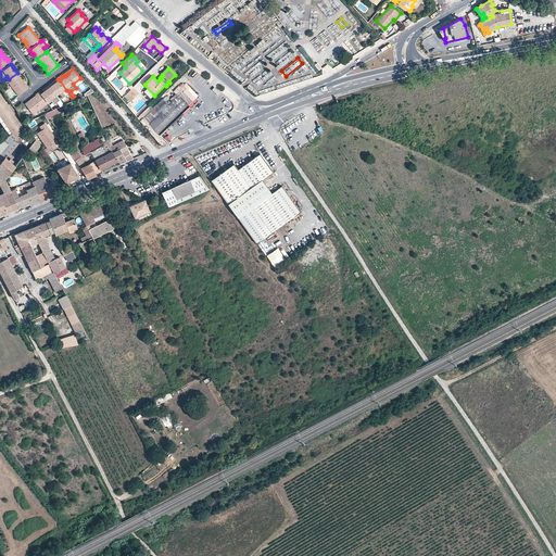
[(21,77),(17,73),(9,79),(8,80),(19,96),(28,88),(25,83),(23,83),(22,80),(22,79),(21,77)]
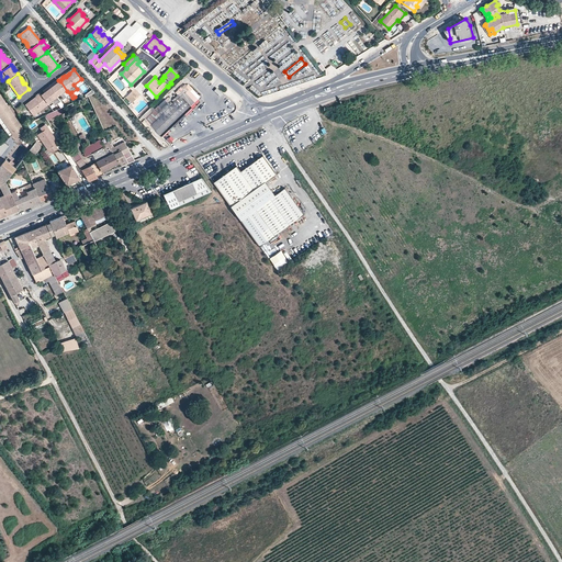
[(64,93),(67,91),(60,81),(57,85),(55,86),(53,83),(49,87),(60,101),(66,97),(64,93)]
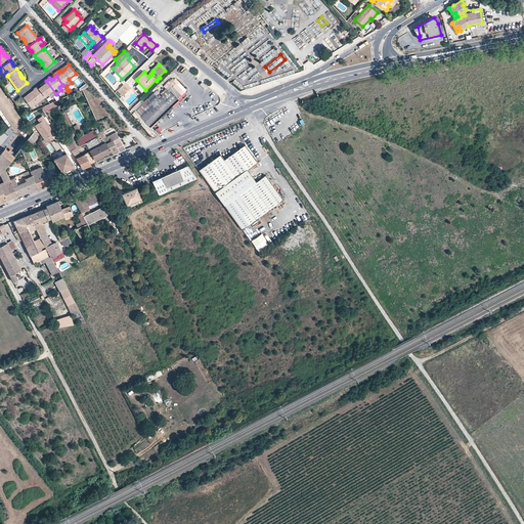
[(151,138),(158,135),(150,127),(149,126),(177,99),(187,89),(176,77),(175,79),(174,77),(171,80),(171,79),(167,83),(170,85),(162,93),(164,94),(161,97),(160,95),(158,97),(154,94),(132,115),(151,138)]
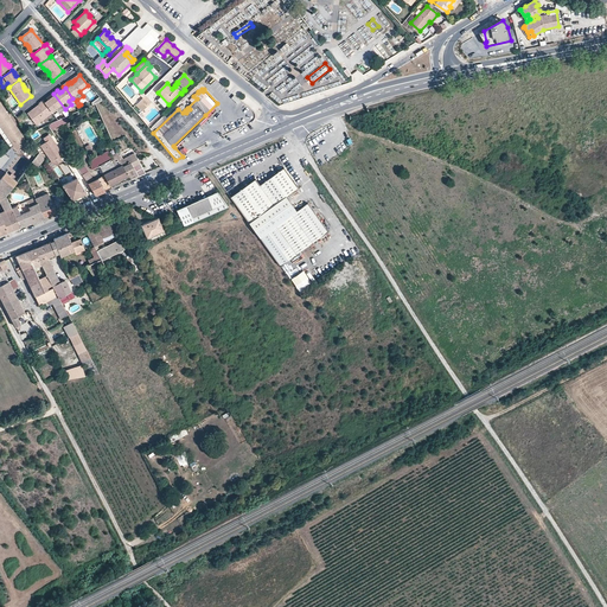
[(45,103),(52,113),(56,110),(58,114),(65,109),(53,94),(49,97),(51,98),(49,101),(46,102),(45,103)]
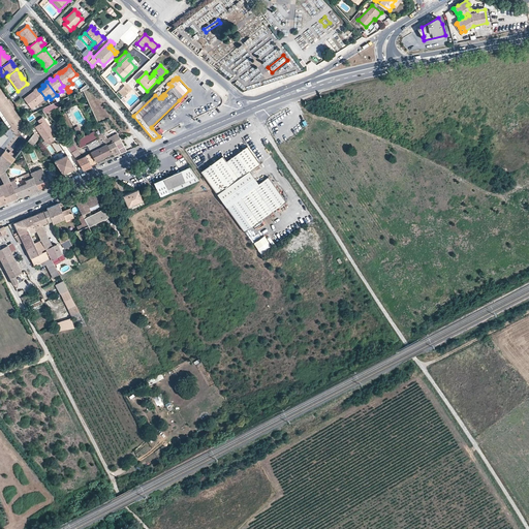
[(123,96),(131,89),(126,83),(118,91),(123,96)]
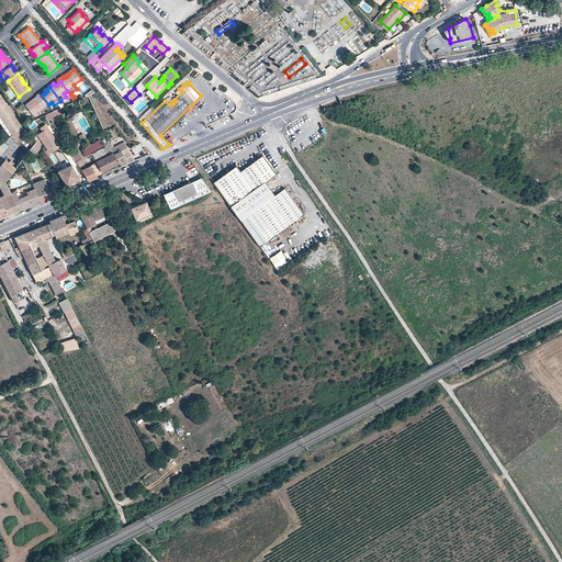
[(0,114),(2,117),(13,108),(12,104),(8,107),(0,94),(0,114)]
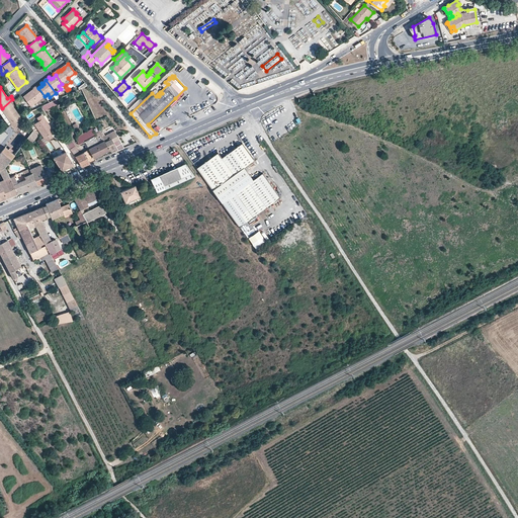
[(45,96),(38,88),(36,87),(33,89),(33,90),(32,91),(31,93),(29,94),(28,94),(23,97),(30,106),(45,96)]
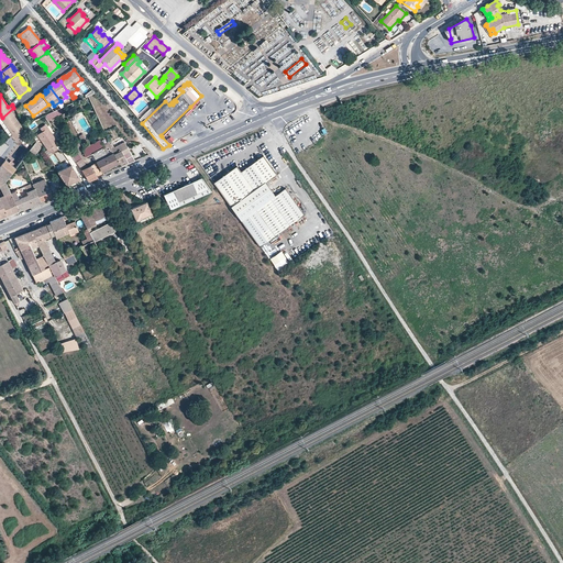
[(190,107),(161,135),(162,136),(191,108),(190,107)]
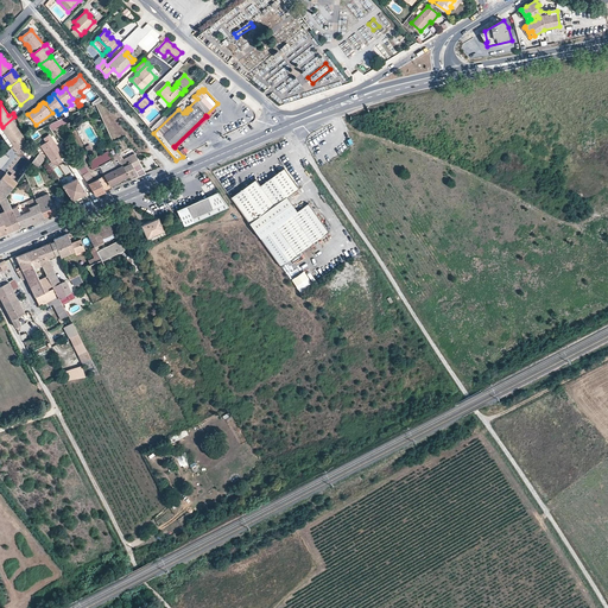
[(13,144),(24,137),(16,125),(19,122),(18,121),(14,116),(2,127),(13,144)]
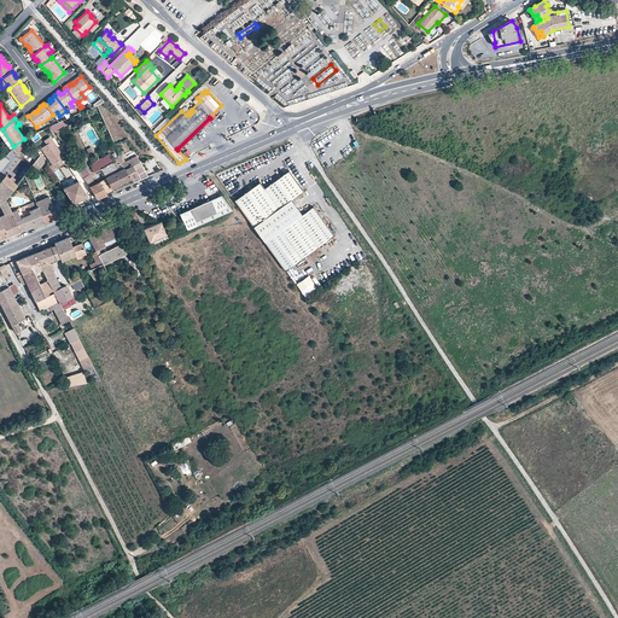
[(66,120),(50,128),(52,133),(69,126),(66,120)]
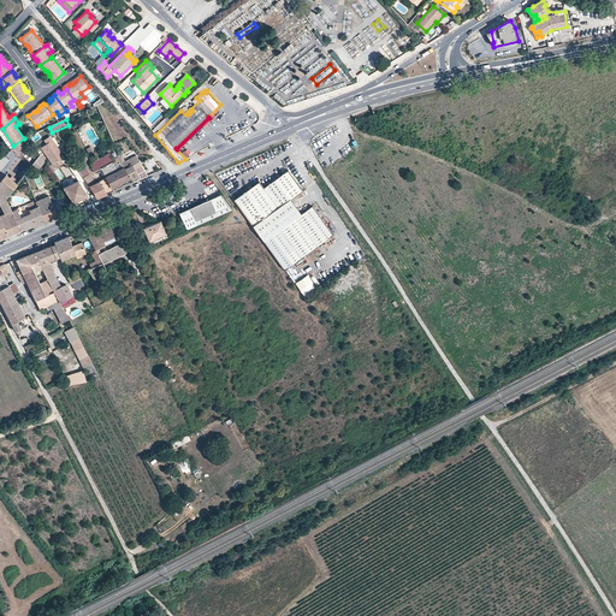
[(25,141),(24,138),(13,146),(16,148),(25,141)]
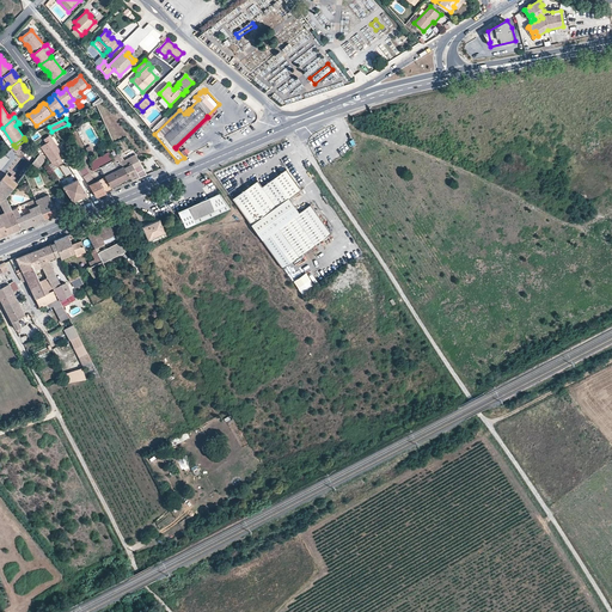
[(55,166),(63,161),(60,157),(63,154),(54,139),(48,142),(41,147),(55,166)]
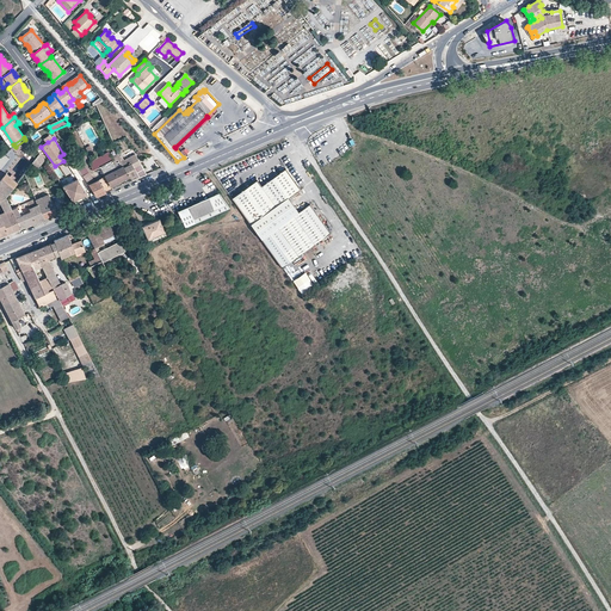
[(92,171),(99,167),(112,159),(109,150),(90,161),(92,171)]
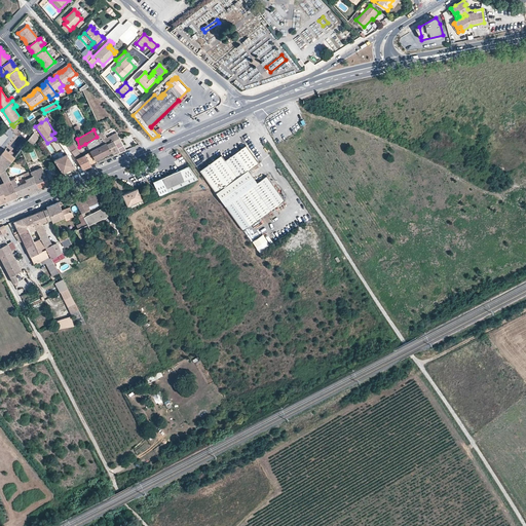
[(39,138),(35,132),(26,143),(29,146),(31,144),(33,145),(39,138)]
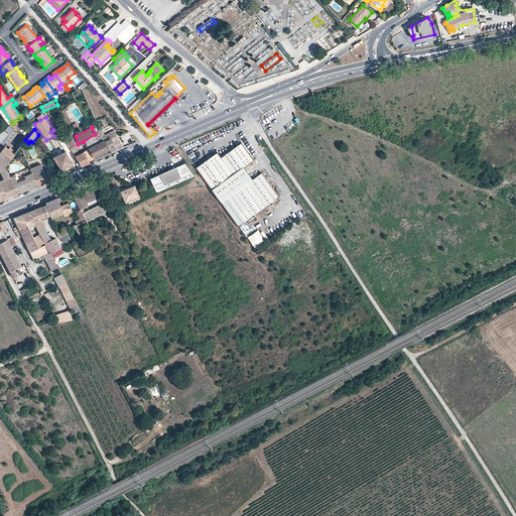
[(106,144),(109,149),(116,146),(118,149),(123,147),(114,130),(102,136),(103,138),(106,144)]
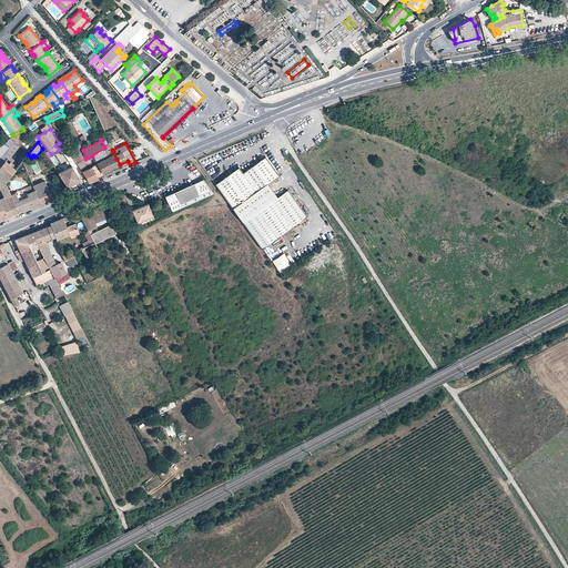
[(104,148),(92,155),(98,164),(102,173),(120,164),(117,159),(113,152),(112,150),(110,145),(104,148)]
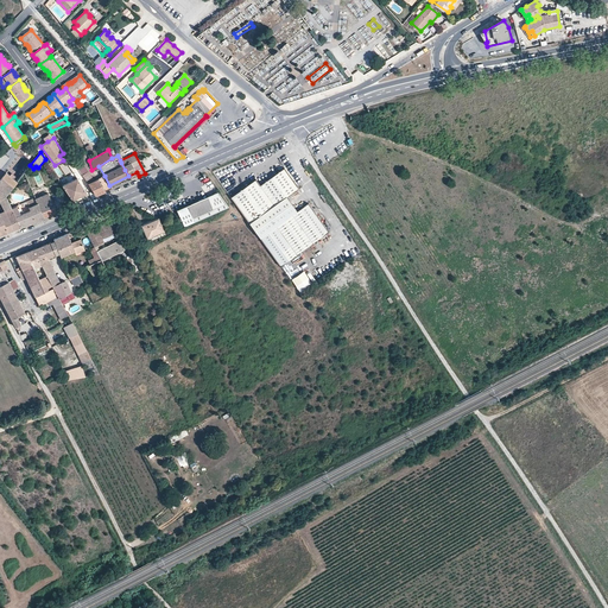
[(80,171),(88,184),(94,181),(81,159),(75,164),(80,171)]
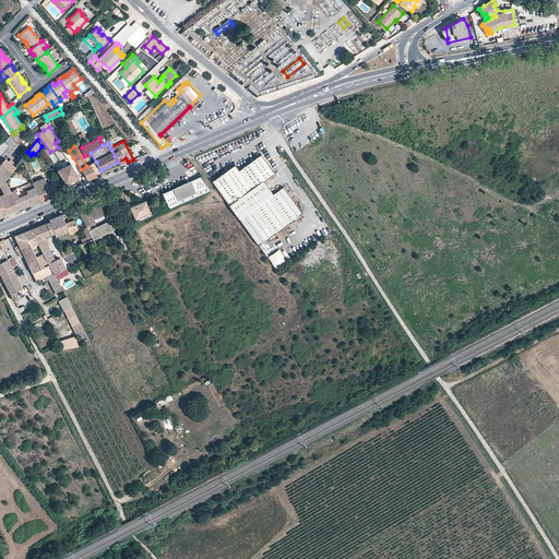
[(239,173),(235,167),(212,185),(235,215),(258,247),(302,214),(283,188),(273,195),(262,182),(274,174),(261,156),(239,173)]
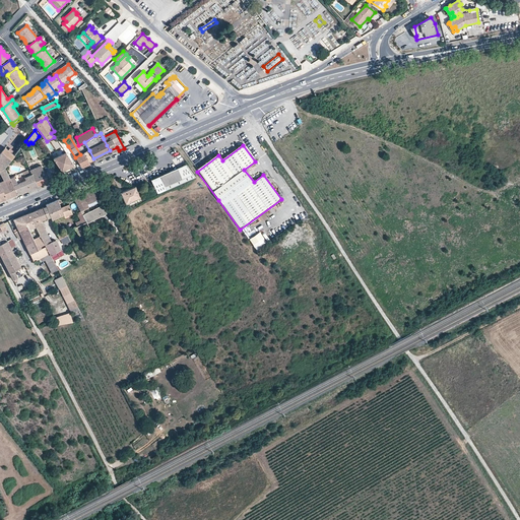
[(0,172),(12,196),(17,194),(5,168),(16,153),(6,146),(0,153),(0,172)]
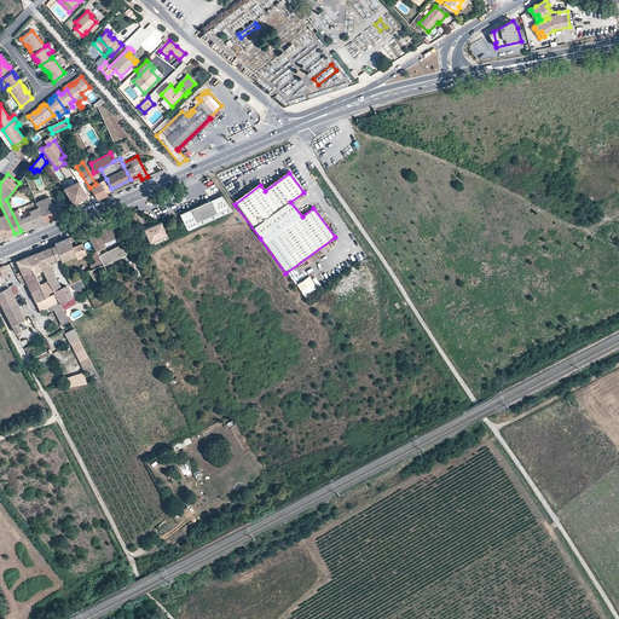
[(114,191),(111,189),(106,179),(99,183),(108,195),(114,191)]
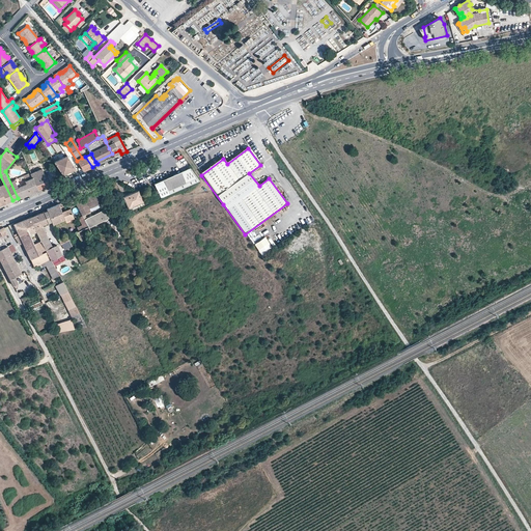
[(76,168),(67,156),(54,162),(63,174),(76,168)]
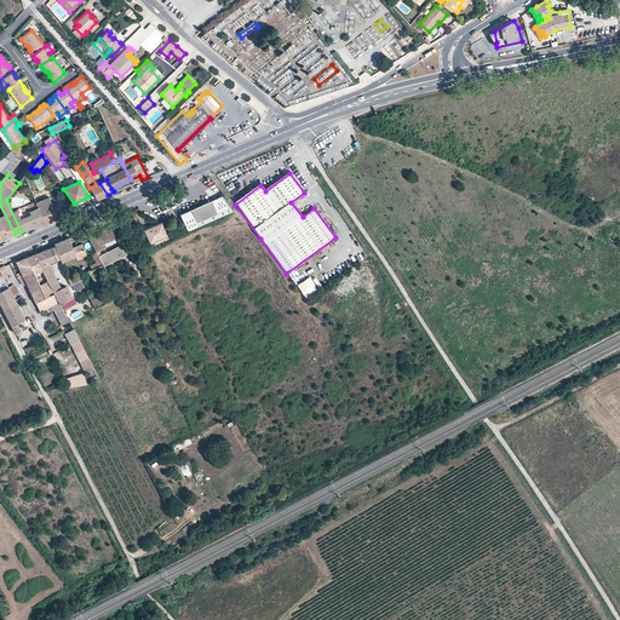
[(108,195),(99,183),(96,184),(90,188),(97,197),(98,199),(108,195)]
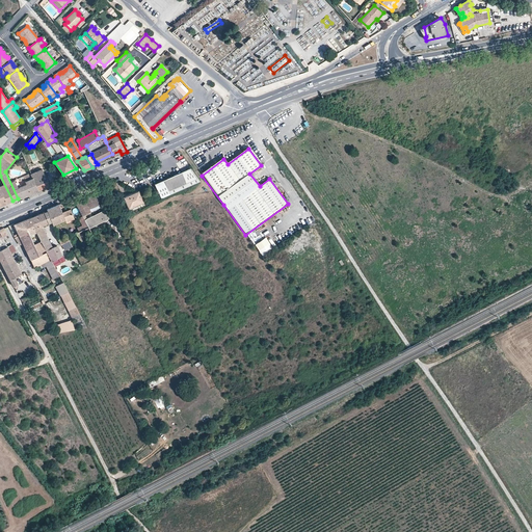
[(162,173),(158,164),(147,169),(151,178),(162,173)]
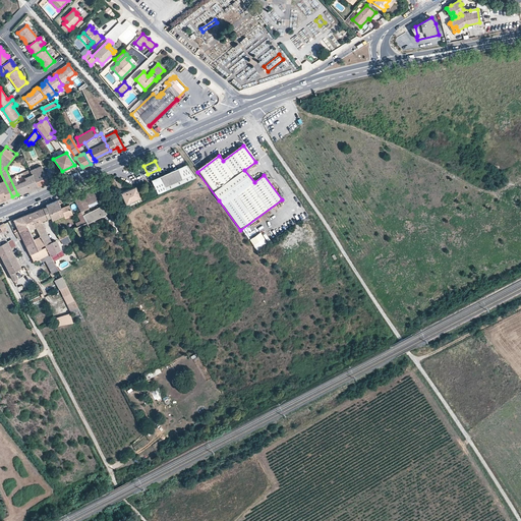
[(195,178),(186,165),(151,180),(157,194),(195,178)]
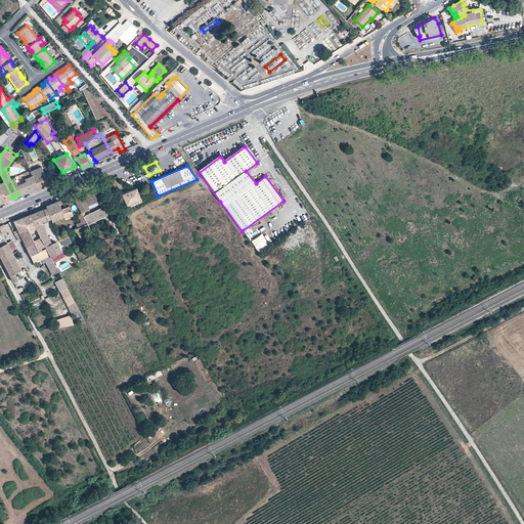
[(31,171),(37,187),(44,184),(49,182),(41,167),(31,171)]
